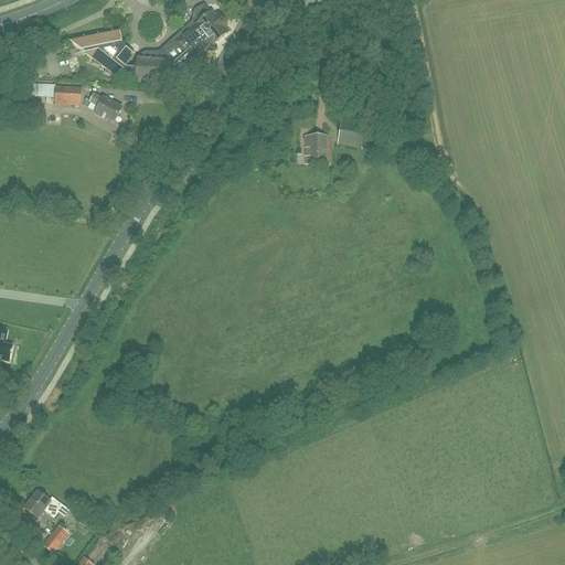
[(124,44),(123,44),(120,33),(71,43),(116,80),(123,71),(128,75),(136,78),(136,83),(169,84),(169,76),(173,74),(174,77),(177,81),(180,82),(183,83),(187,82),(190,78),(191,76),(192,72),(191,68),(189,66),(185,64),(189,61),(195,68),(216,51),(212,45),(228,33),(224,29),(227,27),(217,14),(215,17),(212,12),(211,13),(204,7),(196,20),(199,23),(174,43),(176,45),(171,49),(170,48),(168,49),(166,51),(168,52),(164,54),(161,56),(158,57),(157,61),(138,60),(137,70),(126,68),(125,67),(135,56),(126,49),(126,48),(126,46),(125,45),(124,44)]
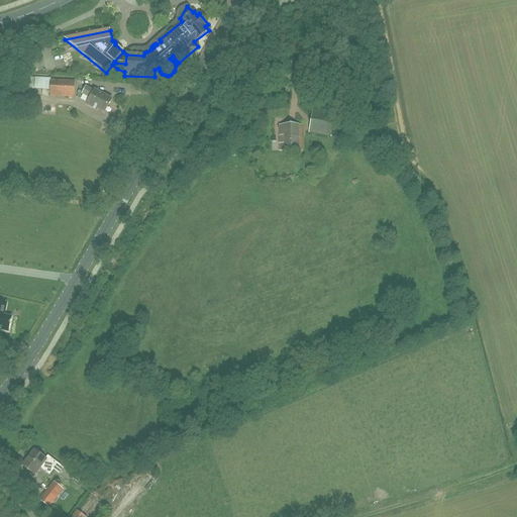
[(50,79),(35,78),(30,78),(29,90),(34,90),(50,91),(50,80),(50,79)]
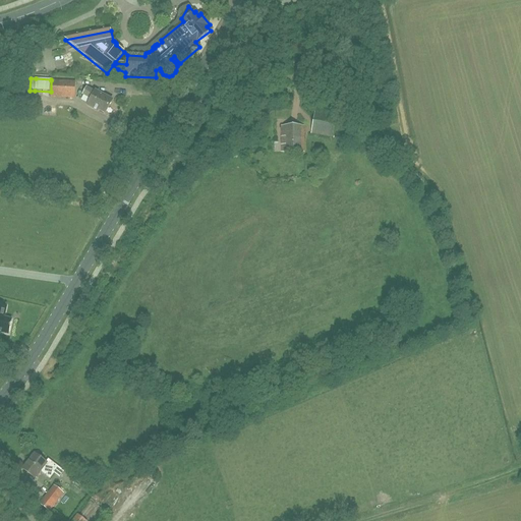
[(74,98),(75,81),(51,80),(50,97),(74,98)]
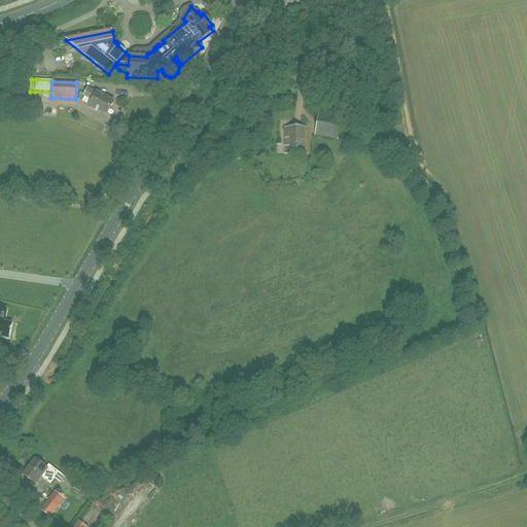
[(107,115),(114,102),(96,92),(95,95),(88,91),(85,96),(93,100),(89,107),(99,112),(100,111),(107,115)]
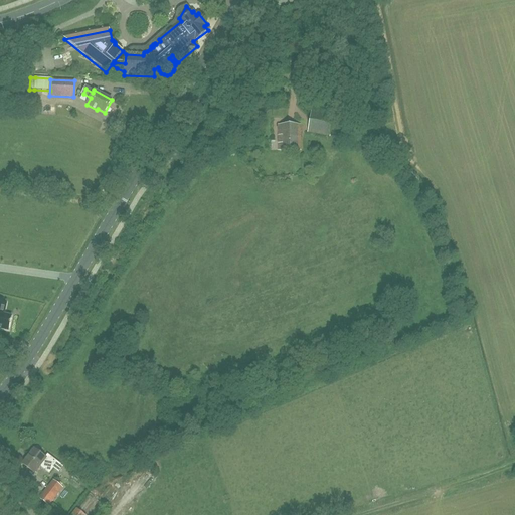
[(330,136),(334,115),(312,111),(308,132),(330,136)]
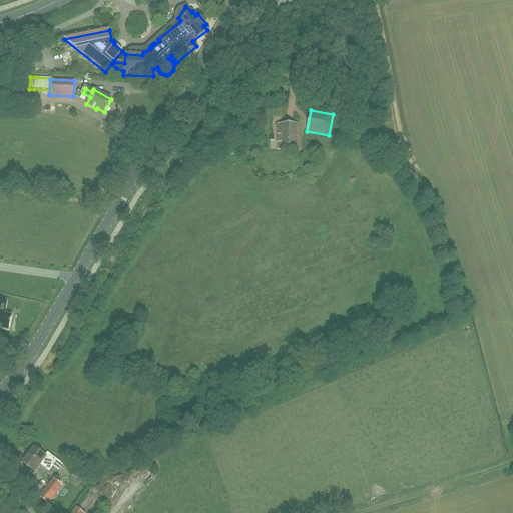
[(277,149),(301,149),(300,124),(277,124),(277,149)]
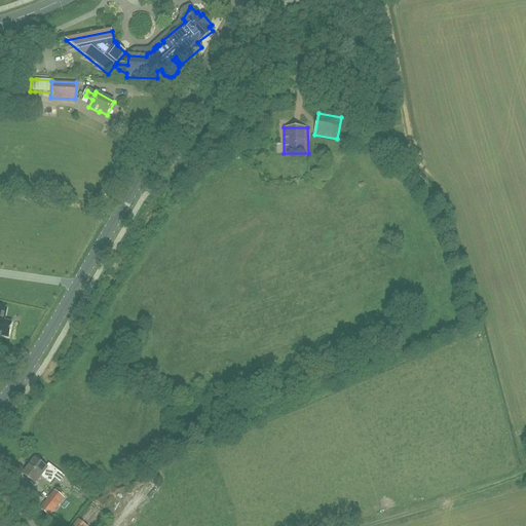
[(0,335),(8,338),(11,324),(3,322),(6,309),(0,307),(0,335)]
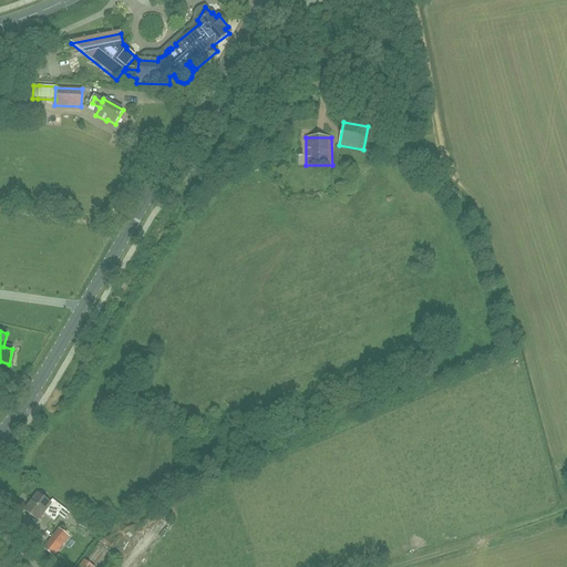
[(54,521),(59,515),(49,507),(51,504),(38,494),(24,511),(38,521),(43,513),(54,521)]
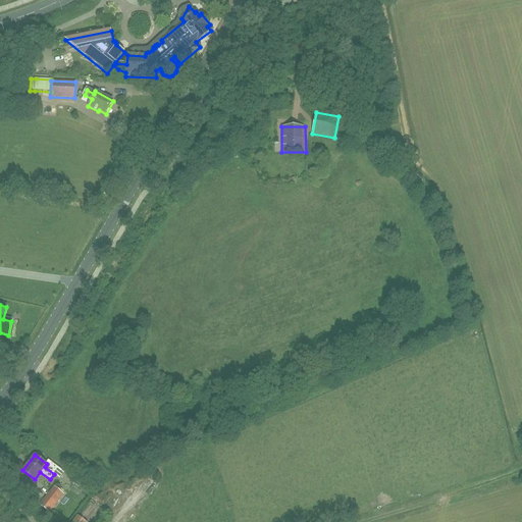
[(40,505),(49,512),(63,494),(54,487),(40,505)]
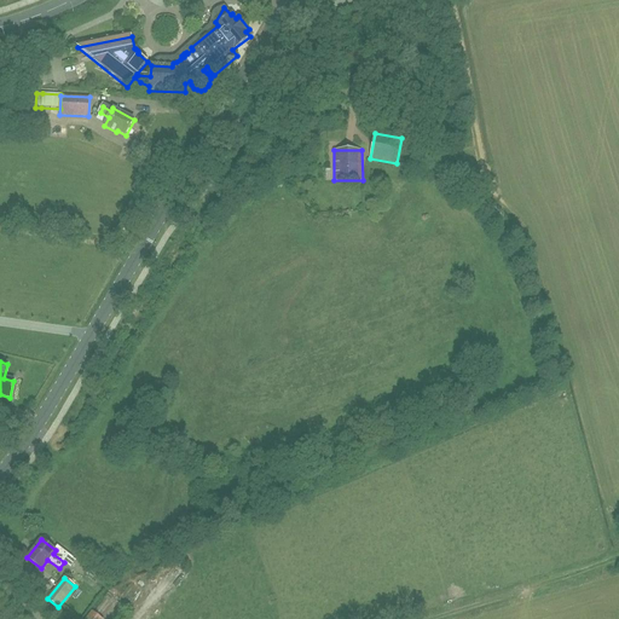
[(131,584),(126,597),(133,600),(138,586),(131,584)]
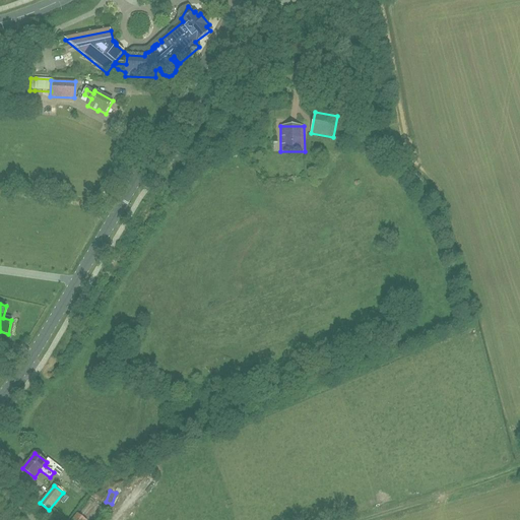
[(88,517),(98,506),(91,502),(83,513),(88,517)]
